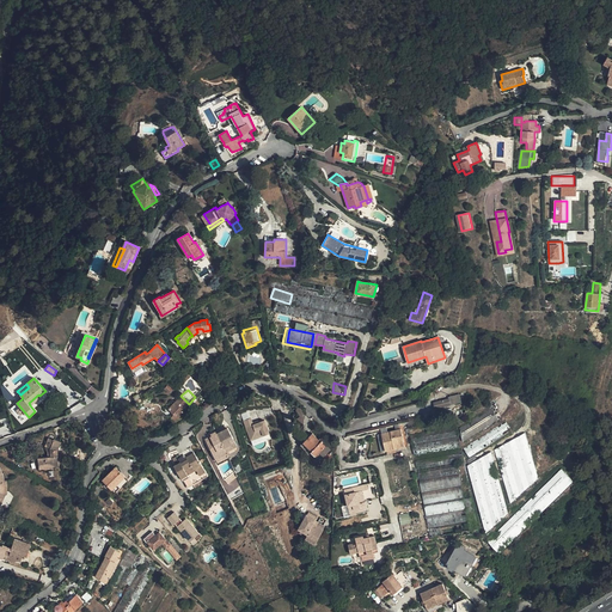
[(41,397),(40,396),(38,395),(29,403),(30,405),(41,397)]
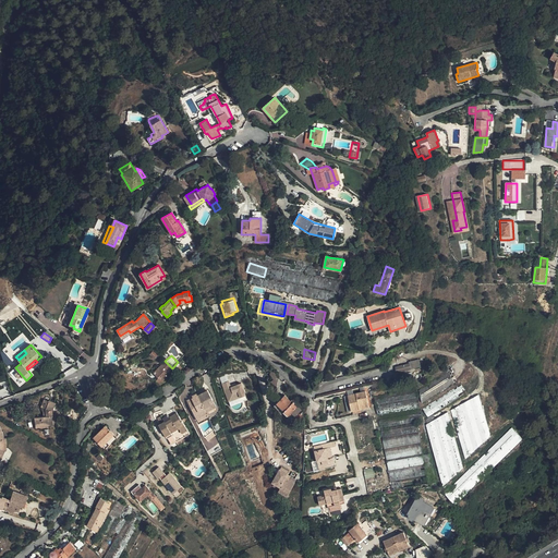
[(411,363),(412,368),(421,366),(420,360),(412,362),(411,363)]
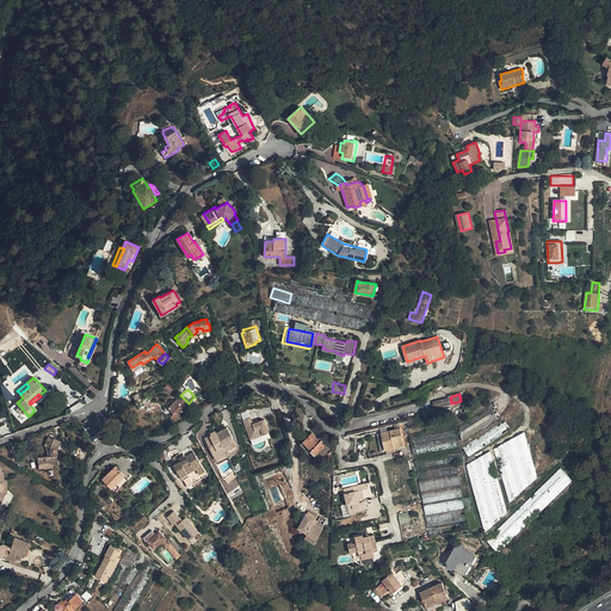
[(180,395),(168,408),(173,413),(171,417),(176,420),(184,411),(183,409),(189,403),(180,395)]
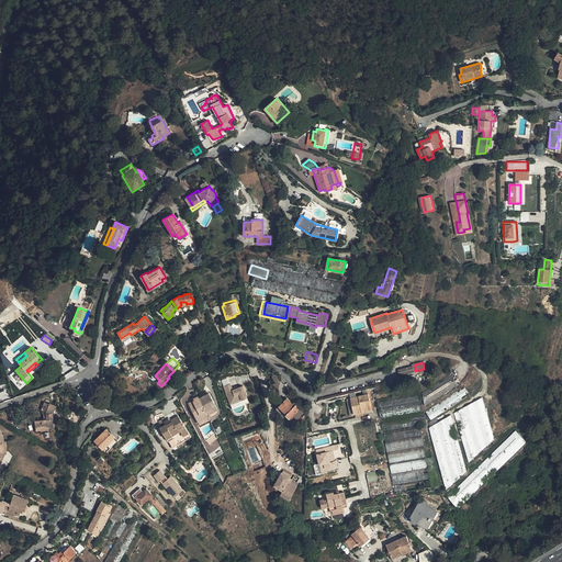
[(398,370),(400,375),(413,372),(412,367),(398,370)]
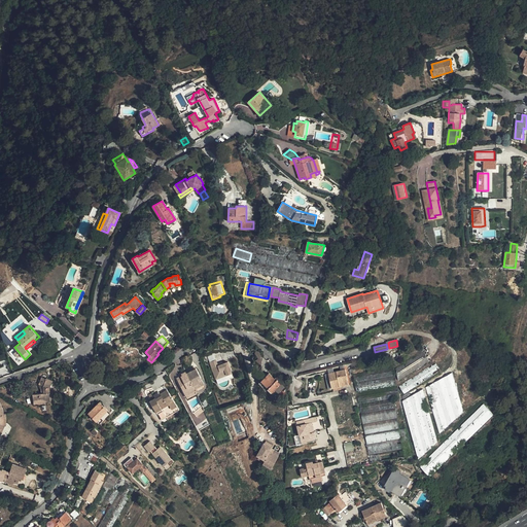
[(258,359),(262,356),(257,350),(254,353),(258,359)]
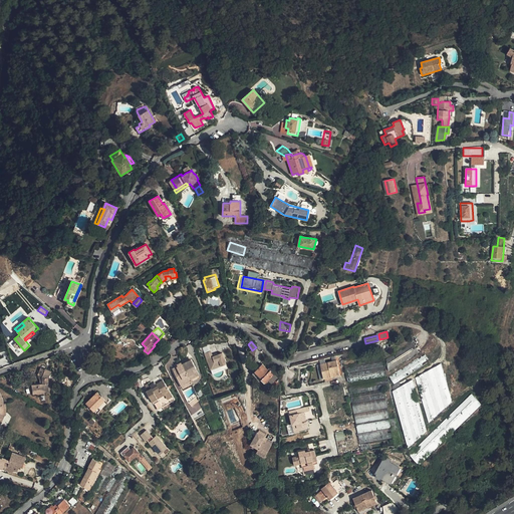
[(389,372),(419,352),(413,344),(387,362),(389,372)]
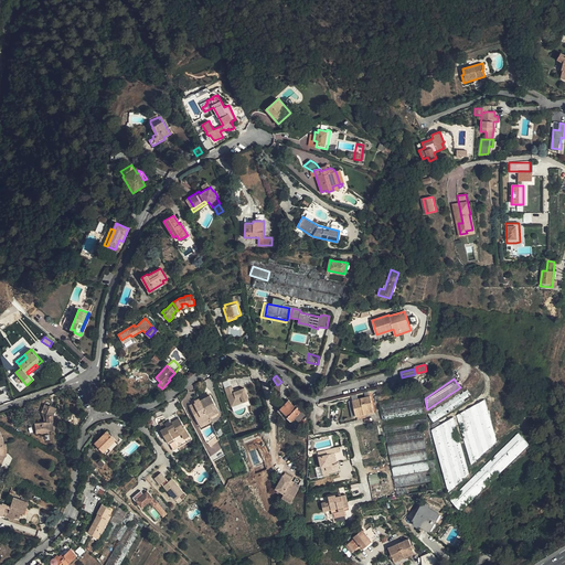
[(232,386),(225,388),(232,406),(244,402),(248,401),(244,388),(238,391),(234,393),(233,391),(232,386)]
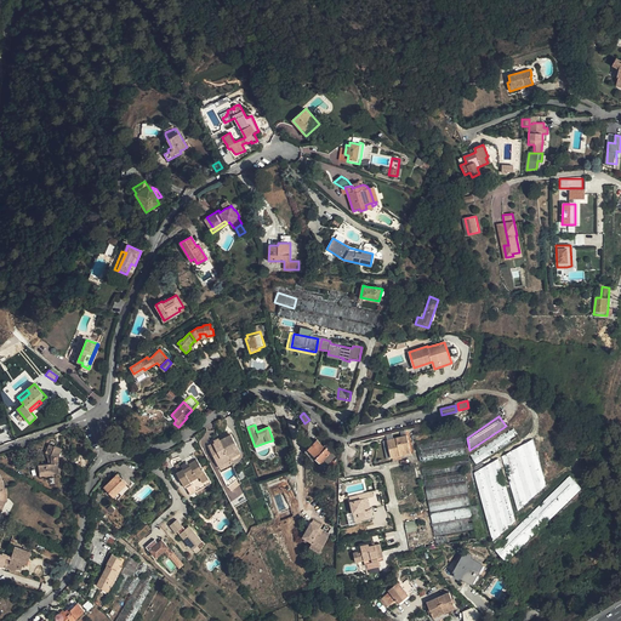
[(476,465),(518,436),(512,427),(469,456),(476,465)]
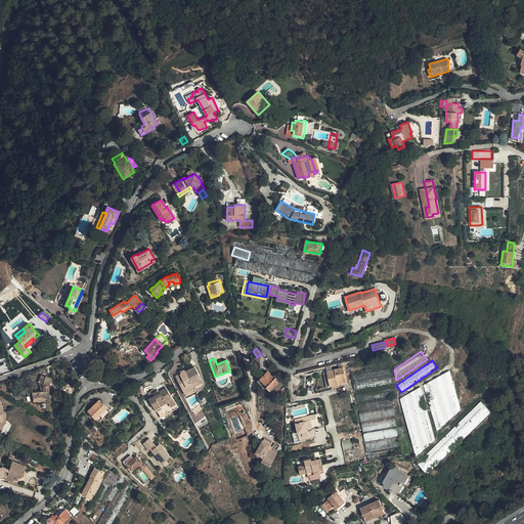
[(181,373),(176,376),(184,393),(194,388),(193,387),(203,382),(194,366),(185,372),(184,369),(180,372),(181,373)]
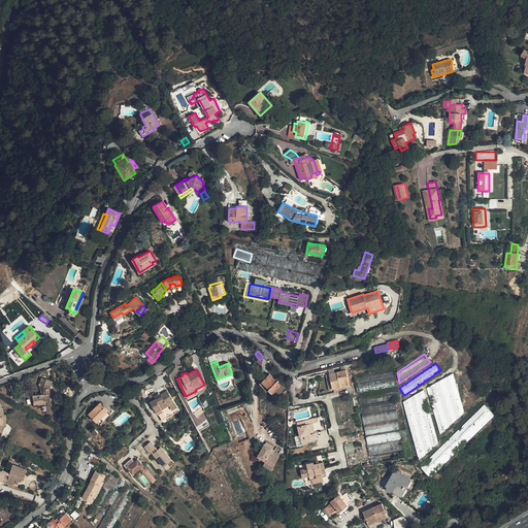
[(396,387),(392,369),(355,376),(358,394),(396,387)]
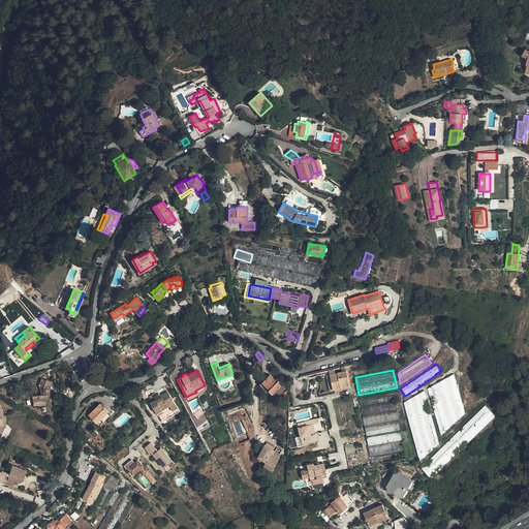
[(350,385),(347,371),(330,375),(331,375),(334,390),(350,385)]
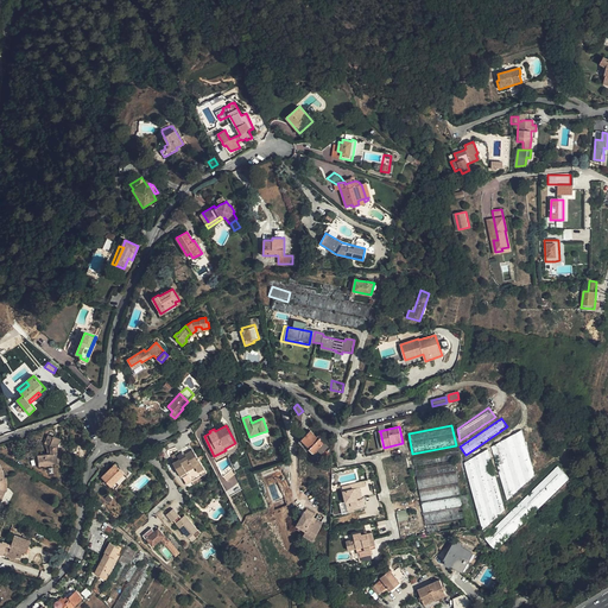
[(318,438),(310,430),(302,439),(309,447),(314,451),(317,449),(321,453),(324,449),(328,445),(320,437),(318,438)]
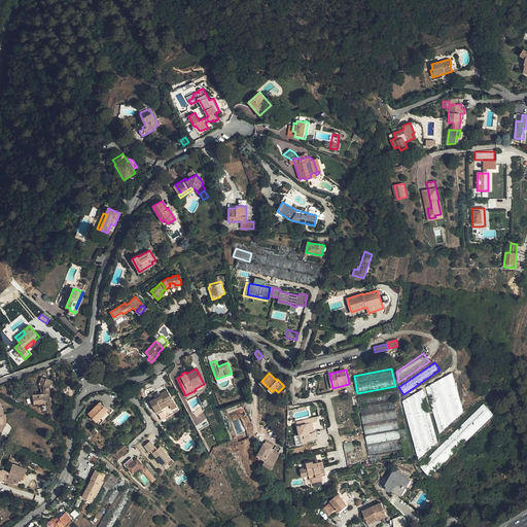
[(438,434),(463,414),(451,374),(425,388),(438,434)]
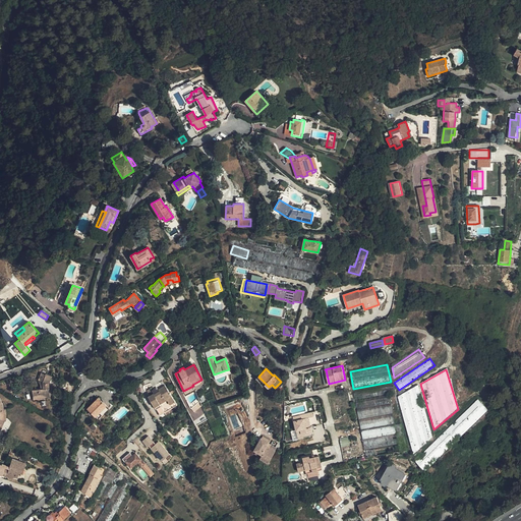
[(225,370),(214,374),(216,380),(227,375),(225,370)]
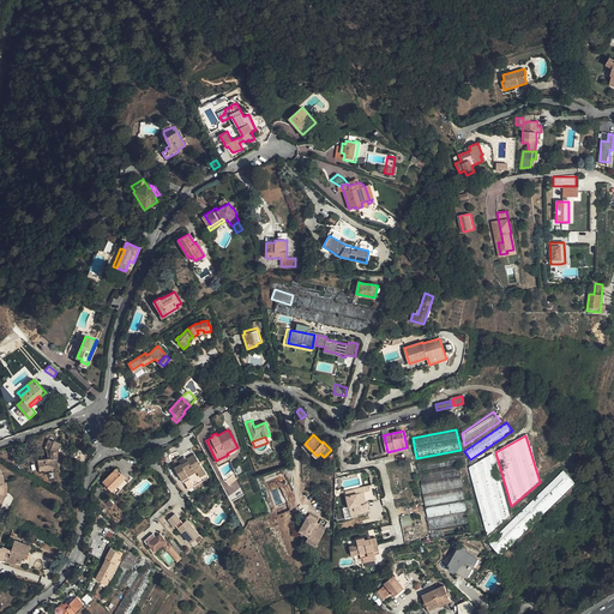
[(49,468),(59,467),(58,452),(61,443),(55,440),(54,441),(49,439),(46,449),(48,449),(49,458),(38,459),(40,470),(49,469),(49,468)]
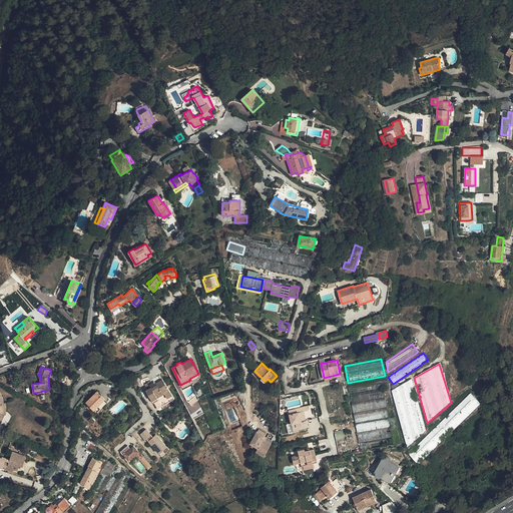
[(261,377),(254,371),(252,373),(259,379),(261,377)]
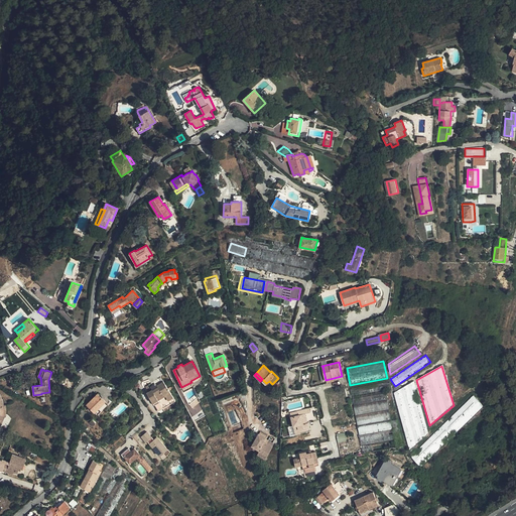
[(277,383),(275,381),(273,384),(277,389),(280,386),(281,379),(277,383)]
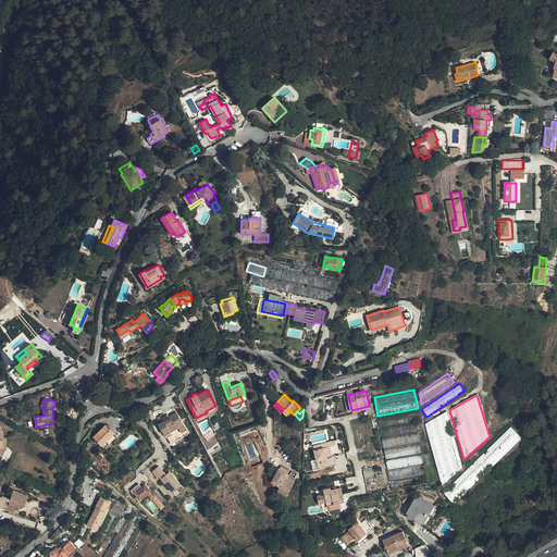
[(378,418),(380,428),(413,421),(419,420),(418,410),(378,418)]
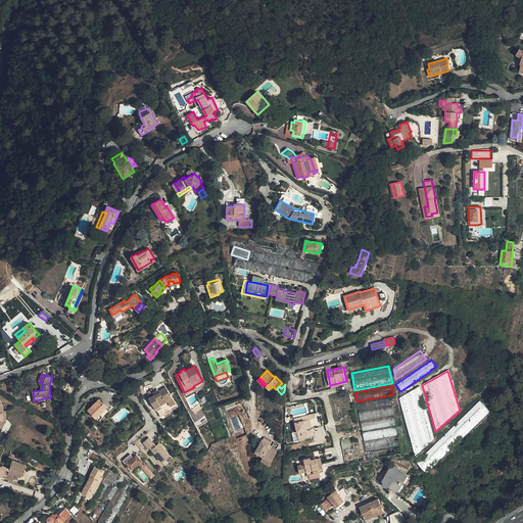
[(178,407),(165,386),(159,390),(160,392),(154,395),(150,397),(148,398),(160,417),(164,415),(174,410),(178,407)]
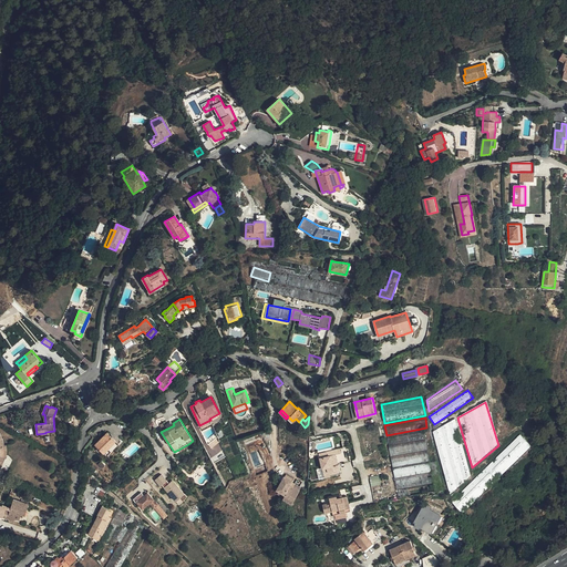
[(470,476),(453,420),(433,432),(450,494),(470,476)]
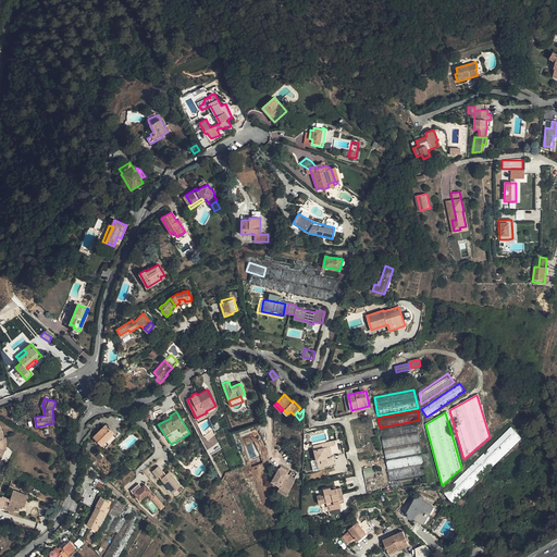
[(425,475),(413,421),(380,428),(387,462),(391,482),(425,475)]
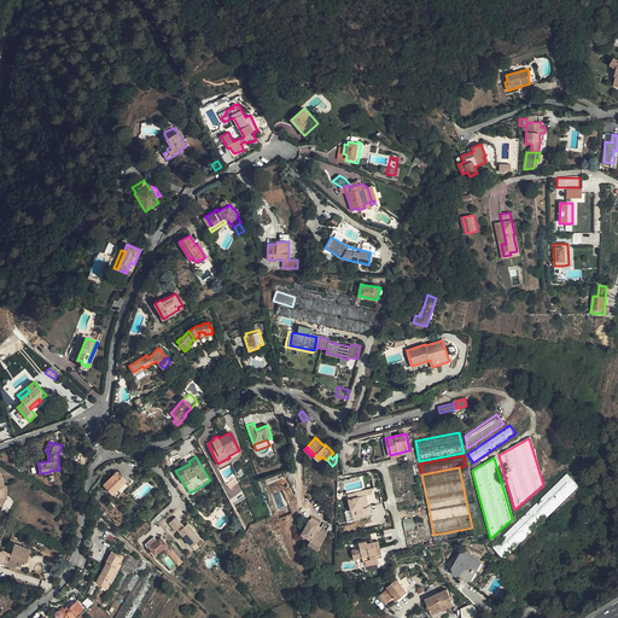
[(117,472),(103,485),(112,495),(126,481),(117,472)]
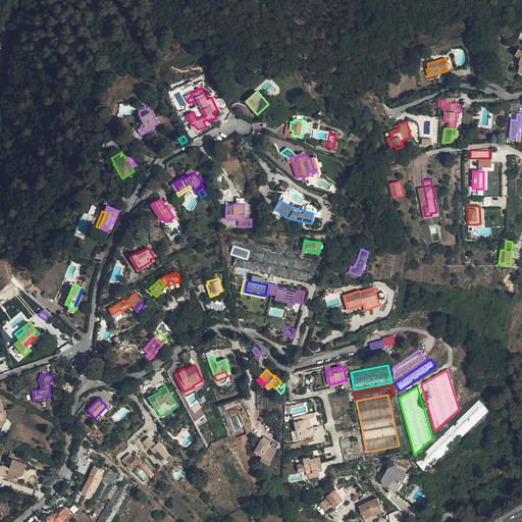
[(416,462),(426,472),(489,410),(478,400),(416,462)]
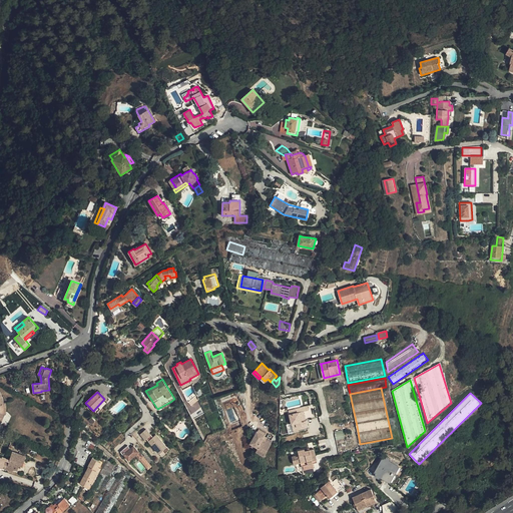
[(104,399),(93,411),(96,413),(107,402),(104,399)]
